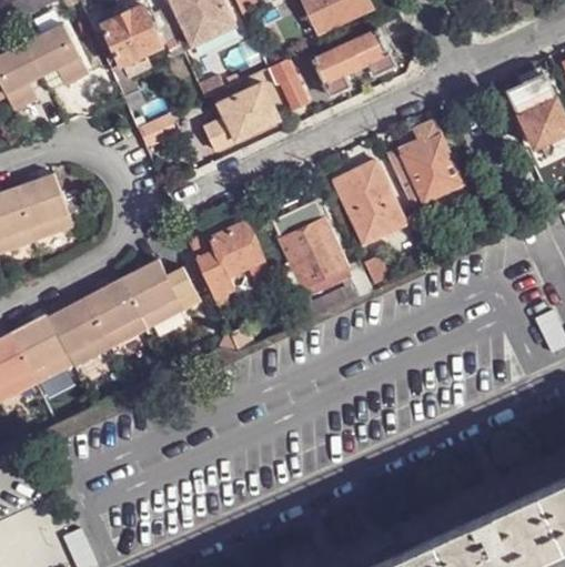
[(56,0),(19,0),(0,10),(0,21),(3,28),(56,0)]
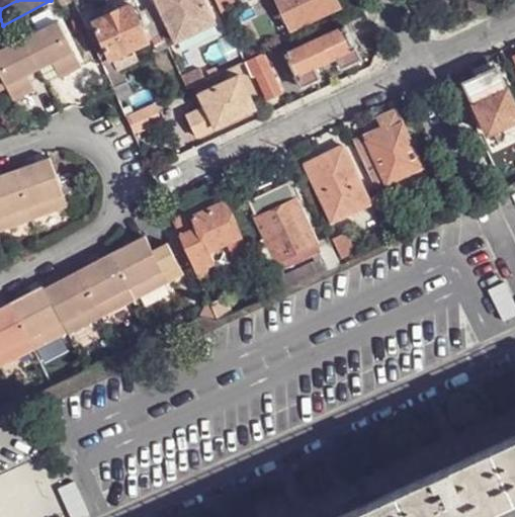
[(155,0),(171,31),(209,13),(203,0),(155,0)]
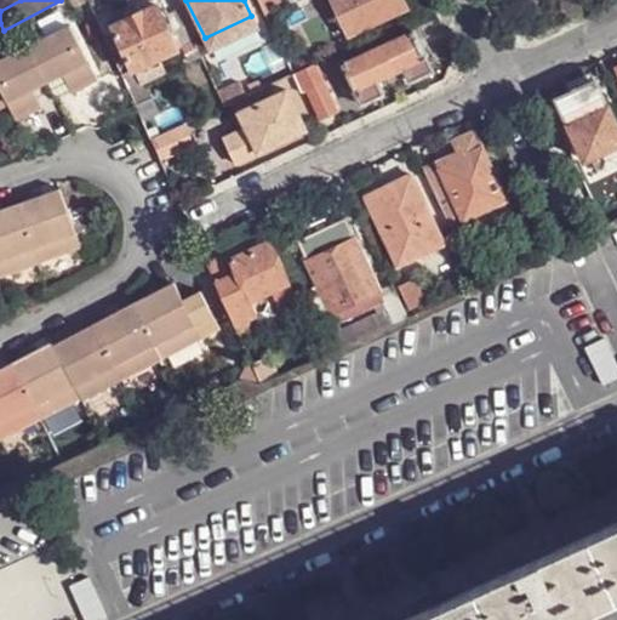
[(274,0),(256,0),(262,11),(273,7),(276,5),(274,0)]
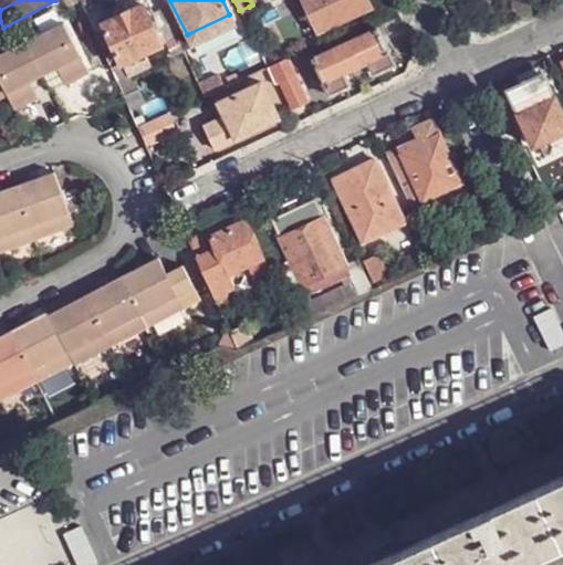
[(302,0),(316,31),(368,7),(364,0),(302,0)]
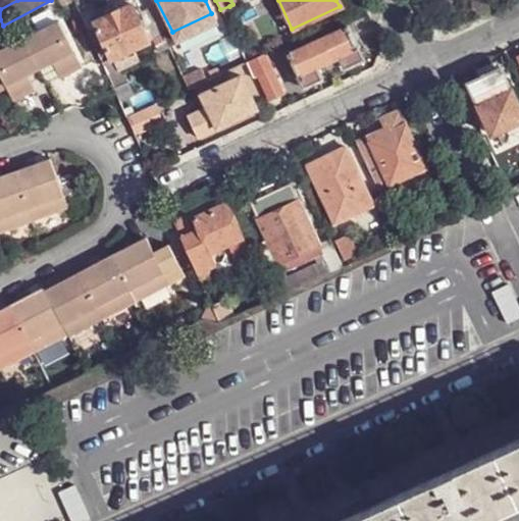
[(94,20),(111,58),(133,48),(149,41),(148,40),(136,14),(132,3),(94,20)]
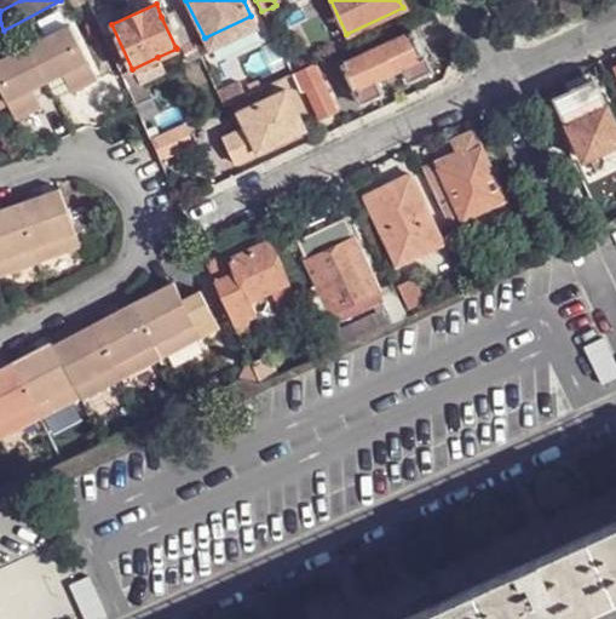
[(262,11),(265,19),(277,15),(272,7),(262,11)]
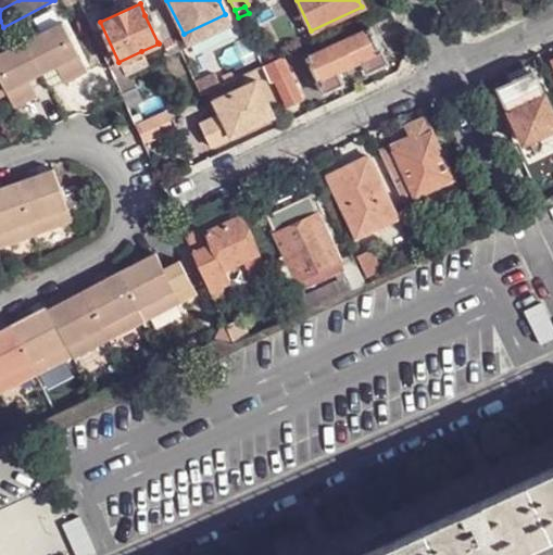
[(159,8),(145,15),(158,42),(163,40),(172,36),(159,8)]
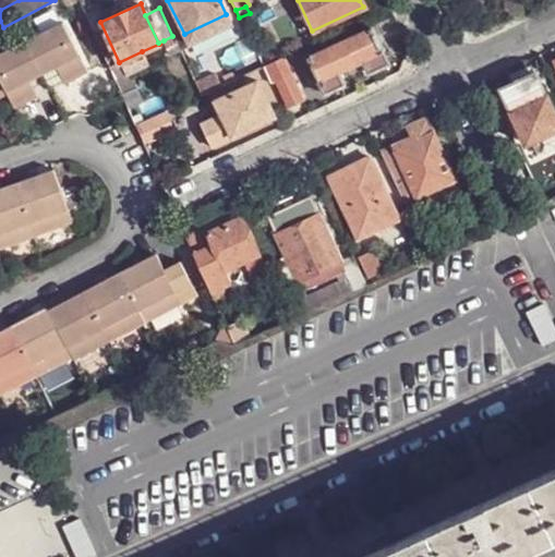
[(61,22),(0,52),(0,83),(4,93),(13,108),(36,96),(35,95),(27,80),(55,67),(61,81),(62,83),(86,71),(61,22)]
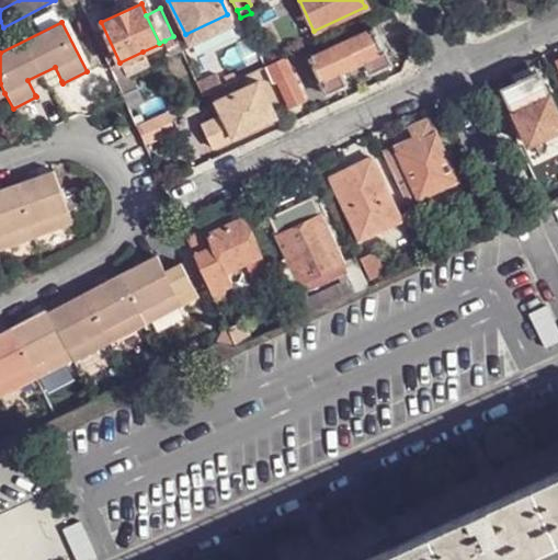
[(390,64),(374,26),(308,57),(326,94),(345,86),(340,72),(365,61),(371,73),(390,64)]
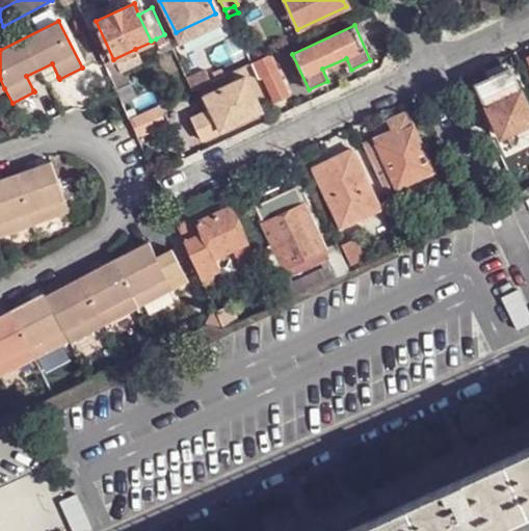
[(164,34),(156,38),(161,52),(170,49),(164,34)]
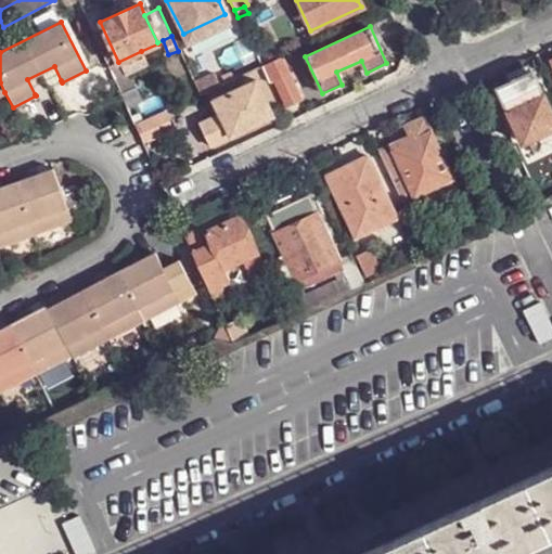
[(146,64),(141,51),(118,62),(125,75),(146,64)]
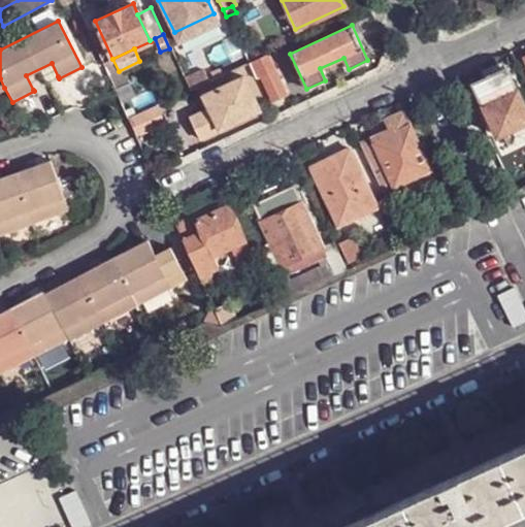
[(184,78),(188,90),(190,89),(249,62),(243,52),(184,78)]
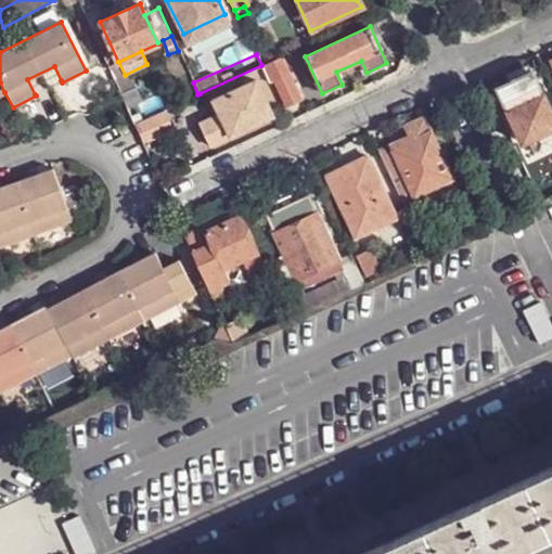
[(300,98),(289,72),(280,76),(272,60),(261,65),(268,80),(272,79),(284,105),(300,98)]
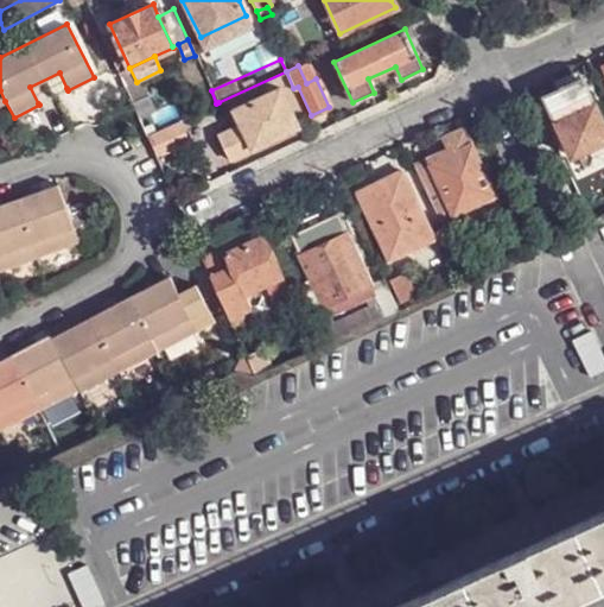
[(118,74),(126,92),(139,86),(137,82),(129,68),(118,74)]
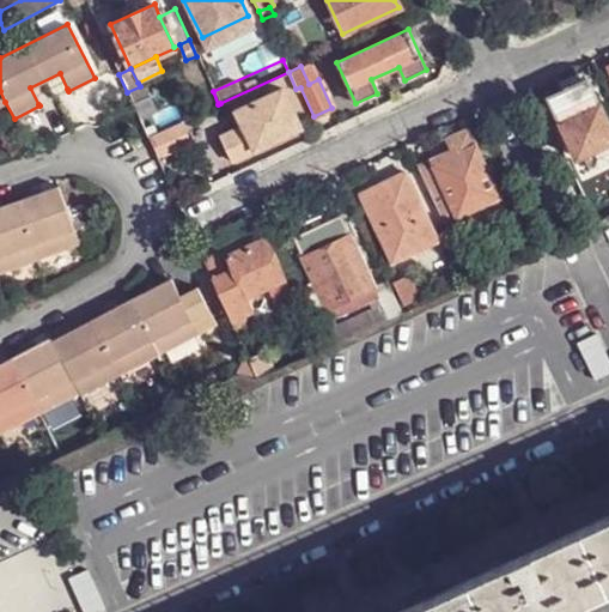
[(254,150),(300,128),(286,97),(297,94),(296,89),(288,72),(220,103),(225,115),(235,110),(243,128),(226,135),(235,152),(250,144),(254,150)]
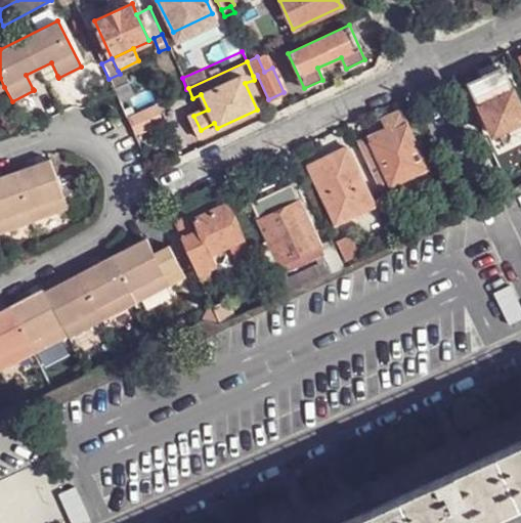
[(33,89),(57,76),(51,62),(26,75),(33,89)]
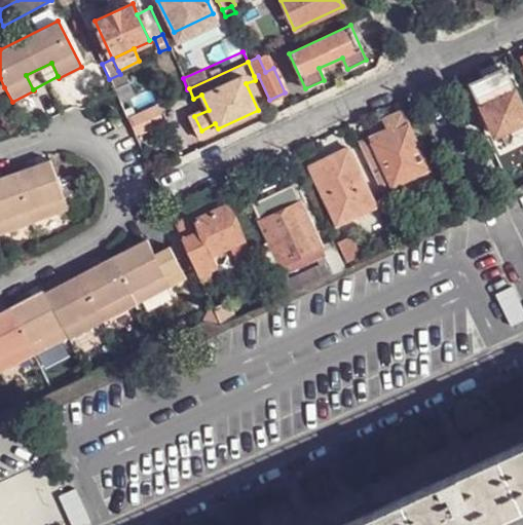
[(494,135),(522,121),(522,107),(503,67),(500,68),(498,63),(481,71),(484,76),(470,83),(494,135)]
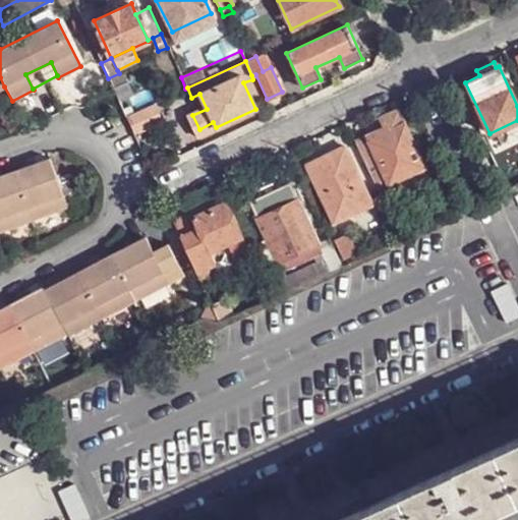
[(108,78),(112,89),(123,83),(119,73),(108,78)]
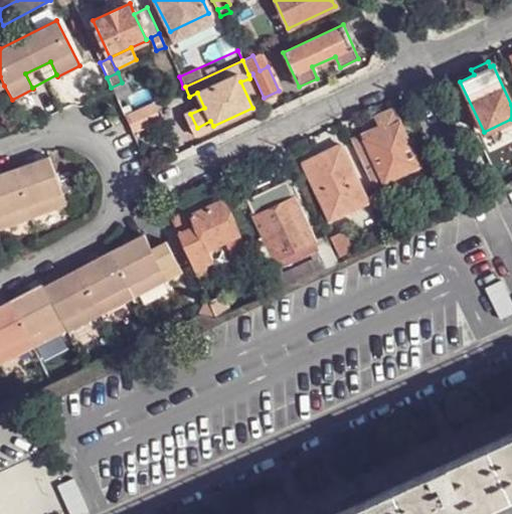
[(135,117),(142,131),(165,122),(158,107),(135,117)]
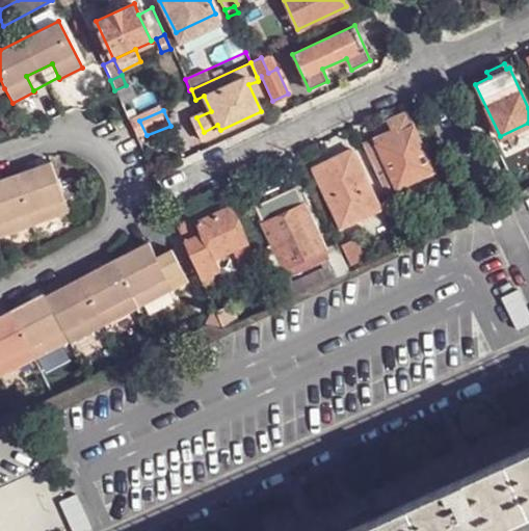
[(385,192),(431,170),(405,115),(402,114),(387,121),(392,131),(362,143),(385,192)]
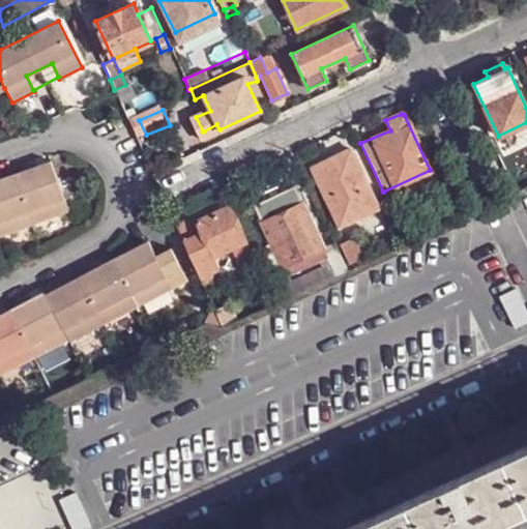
[(340,163),(337,154),(327,158),(331,167),(340,163)]
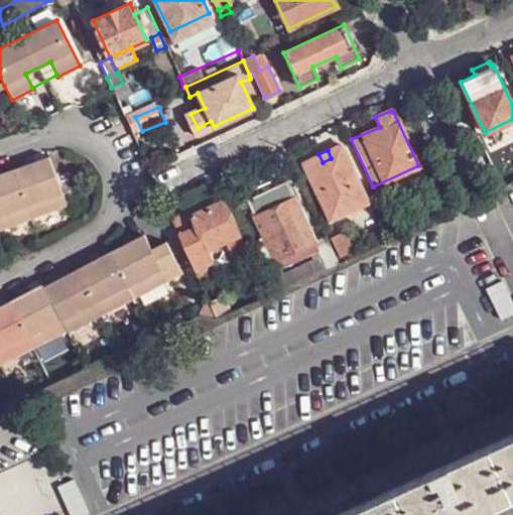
[(328,218),(347,209),(344,202),(354,197),(356,202),(365,198),(363,192),(365,191),(345,151),(331,158),(323,162),(318,154),(300,163),(328,218)]
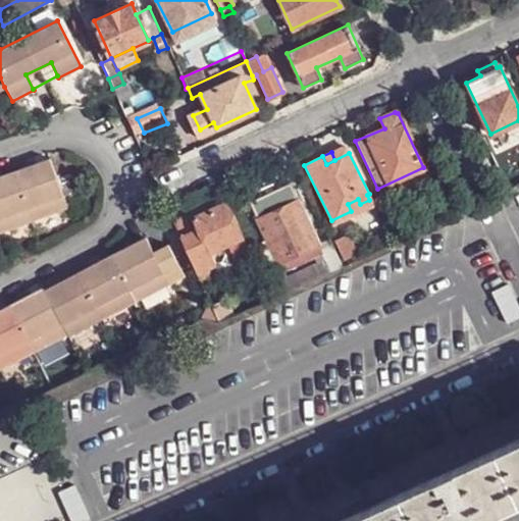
[(0,231),(67,207),(49,159),(0,176),(0,231)]
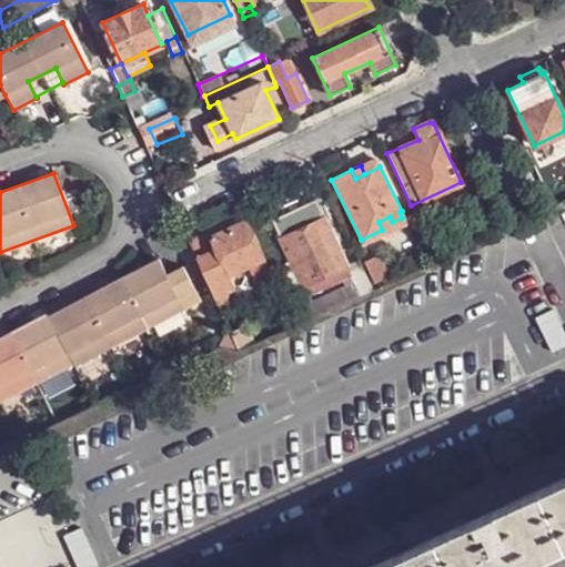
[(315,198),(271,219),(291,259),(279,263),(304,317),(371,287),(356,261),(345,265),(315,198)]
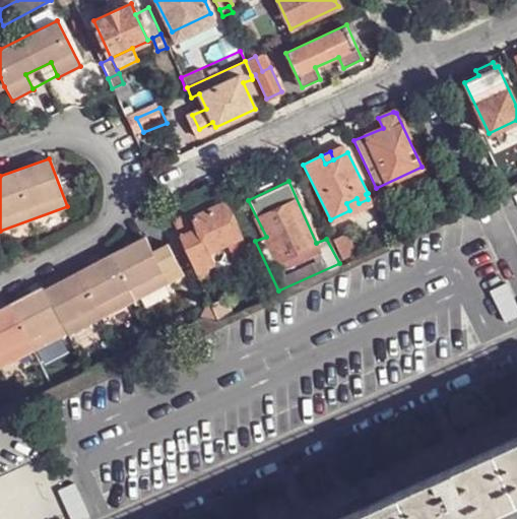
[(224,202),(192,216),(197,228),(179,236),(195,271),(214,262),(209,251),(225,243),(239,270),(254,262),(224,202)]
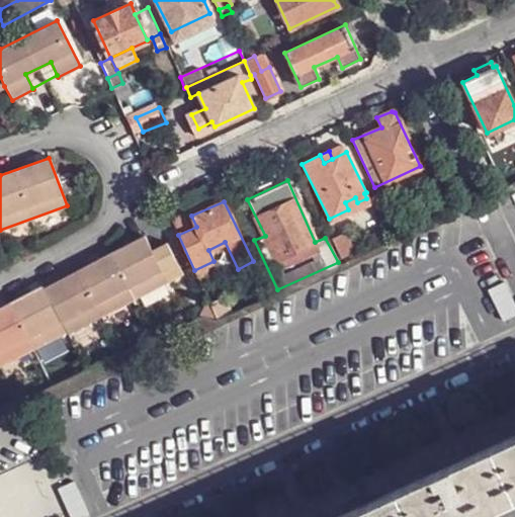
[(347,260),(367,250),(359,234),(339,243),(347,260)]
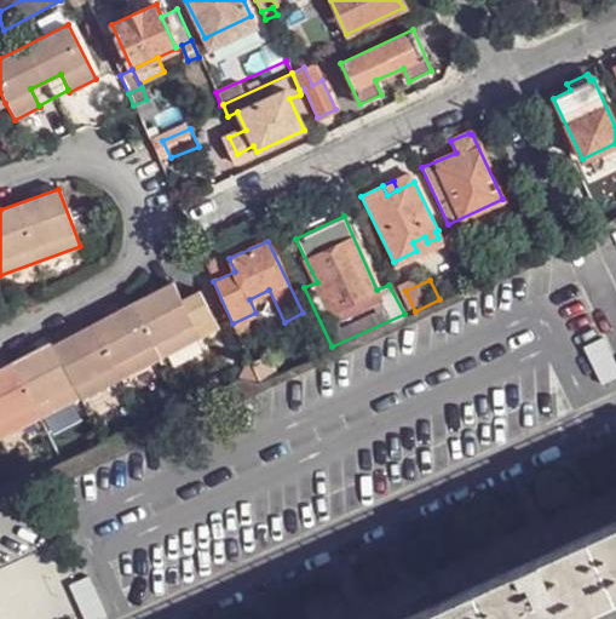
[(51,344),(0,370),(0,440),(79,400),(81,402),(202,339),(173,284),(52,347),(51,344)]
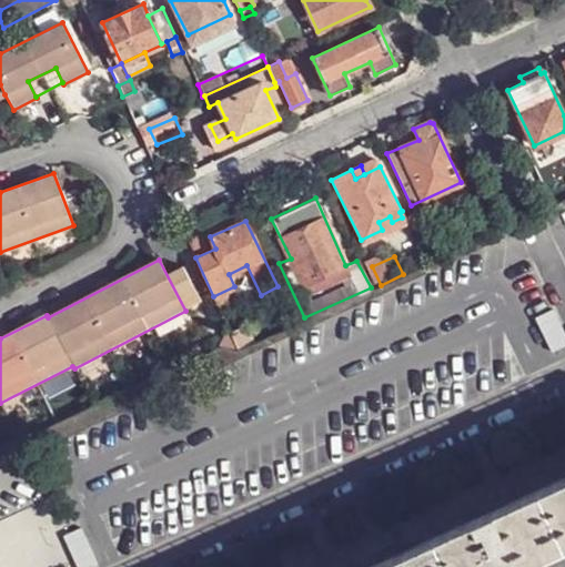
[(244,326),(229,333),(238,352),(253,344),(244,326)]
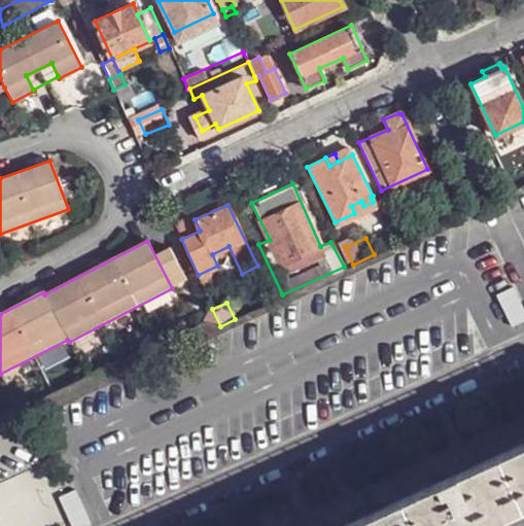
[(475,525),(523,503),(523,440),(470,465),(443,478),(374,510),(347,522),(339,525),(475,525)]
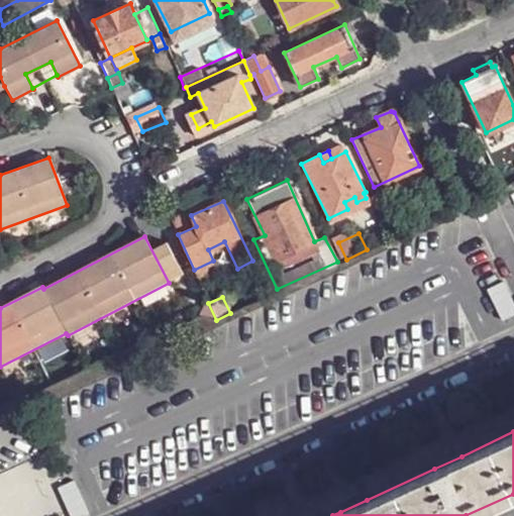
[(431,461),(434,469),(461,456),(458,449),(454,450),(431,461)]
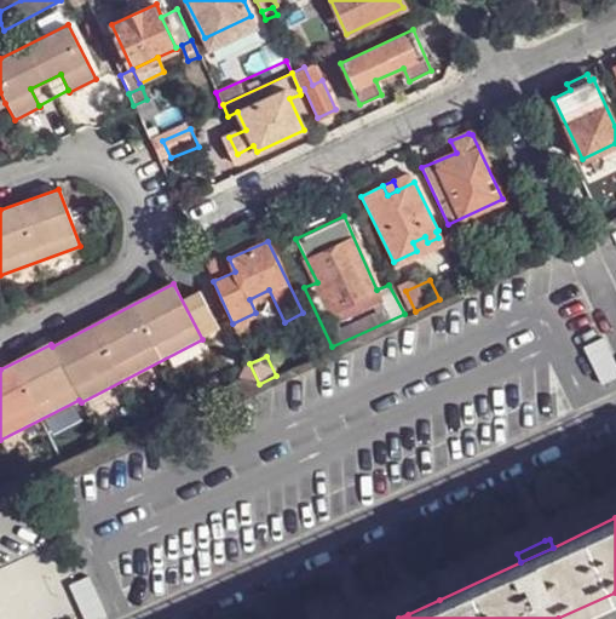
[(75,618),(45,550),(0,569),(0,618),(75,618)]
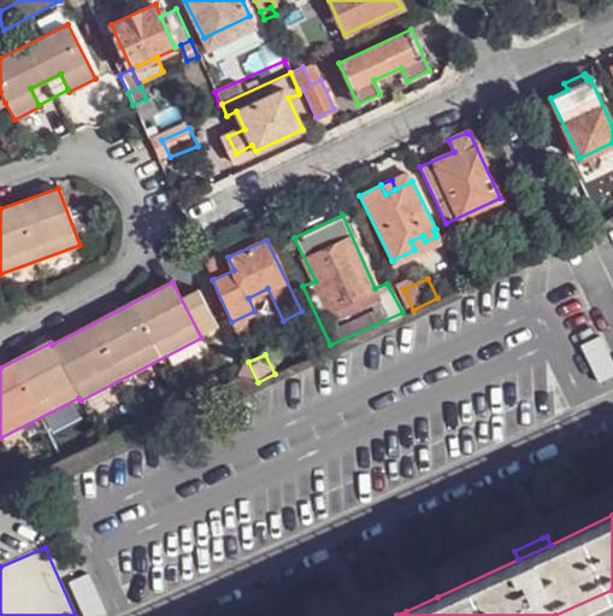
[(401,603),(406,611),(437,597),(434,587),(407,599),(401,603)]
